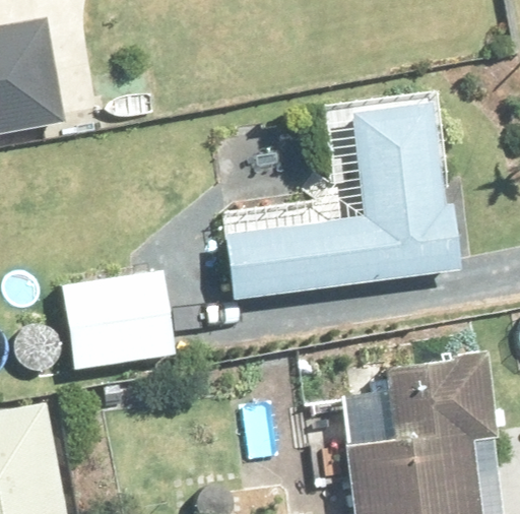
[(0,133),(66,121),(48,19),(0,27),(0,133)]
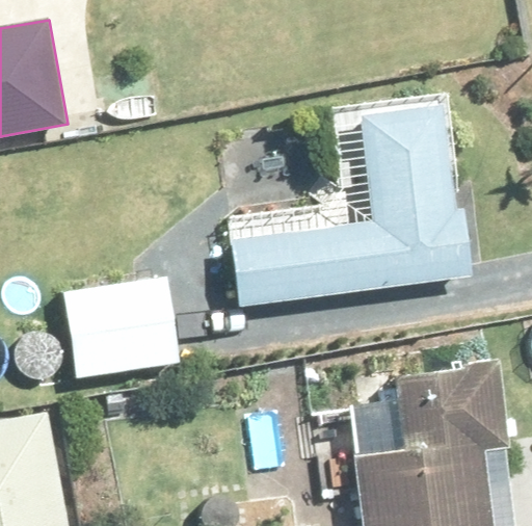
[(363,117),(376,219),(234,240),(243,308),(476,275),(468,209),(459,210),(446,107),(363,117)]
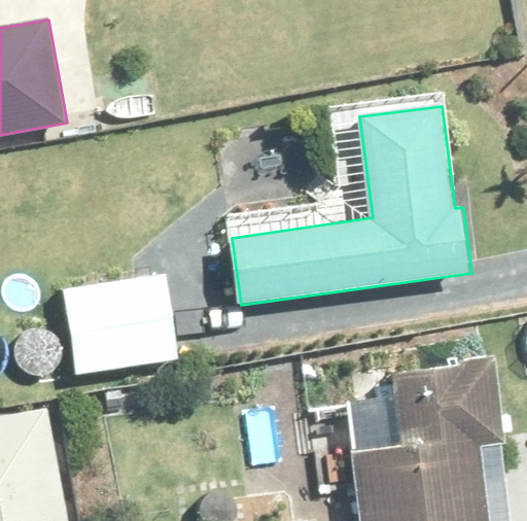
[(167,272),(63,288),(75,374),(179,357),(167,272)]
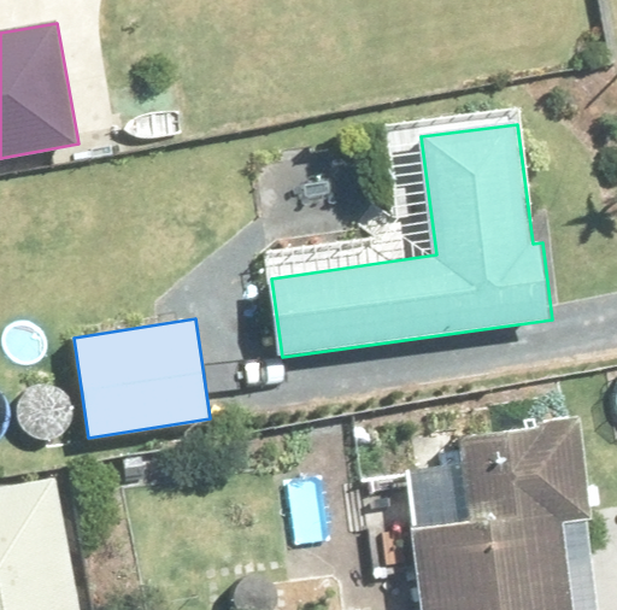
[(598,609),(588,521),(591,522),(577,420),(456,435),(468,525),(410,532),(419,609),(598,609)]
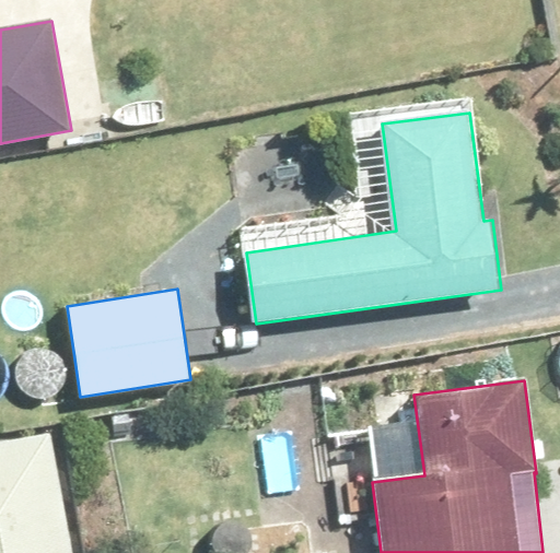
[(0,552),(72,552),(50,435),(0,444),(0,552)]
